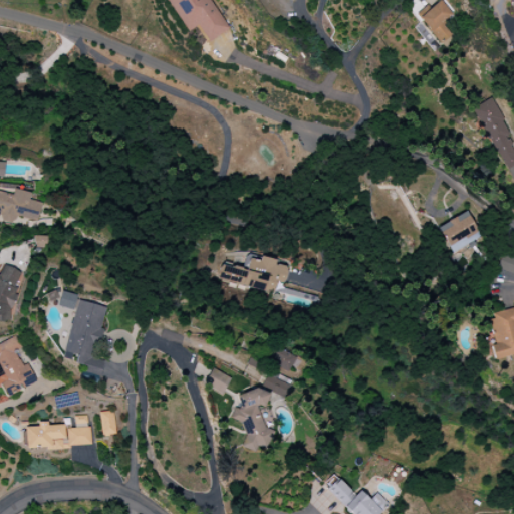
[(166,0),(186,32),(196,26),(206,43),(228,30),(209,0),(166,0)]
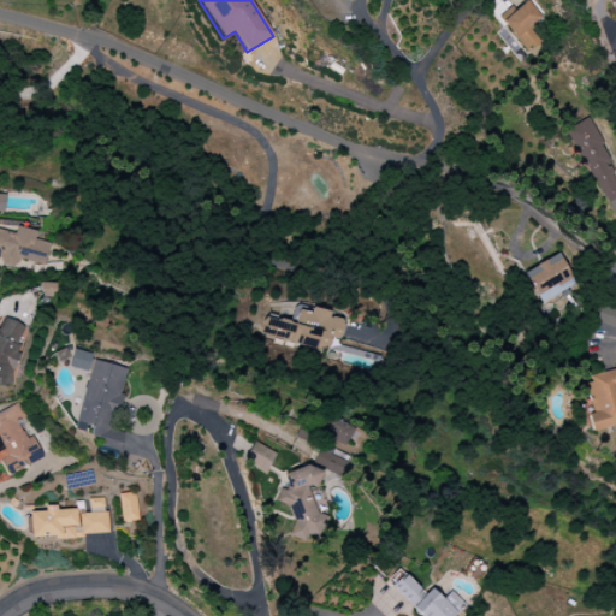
[(502,19),(525,53),(539,43),(529,28),(542,21),(528,1),(502,19)]
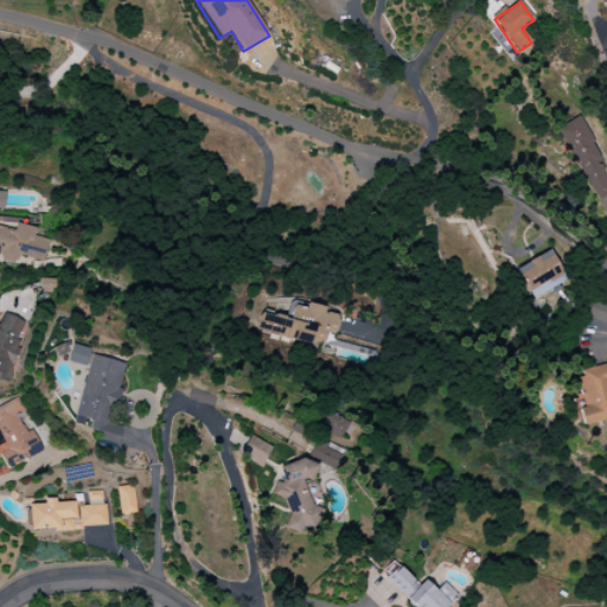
[(600,212),(606,208),(606,200),(604,195),(606,192),(606,180),(596,160),(600,158),(580,116),(557,127),(600,212)]
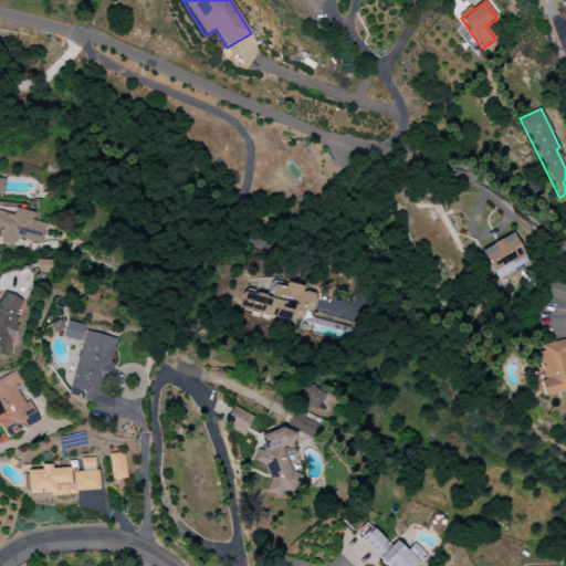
[(45,223),(31,220),(32,212),(14,208),(16,205),(0,201),(0,243),(14,247),(17,239),(40,244),(45,223)]
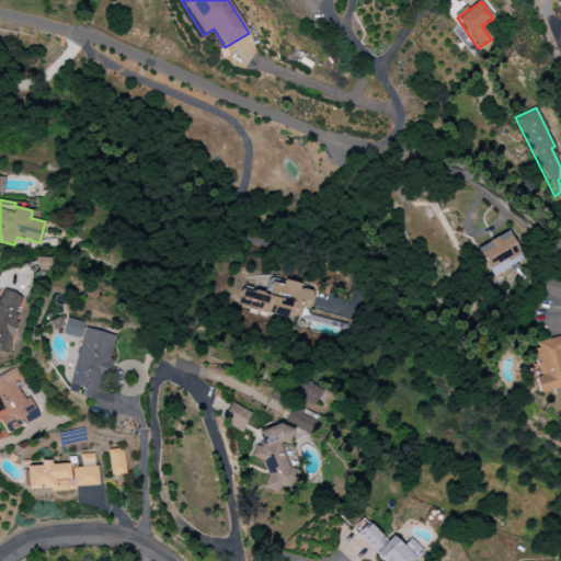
[(490,276),(523,261),(510,231),(476,247),(490,276)]
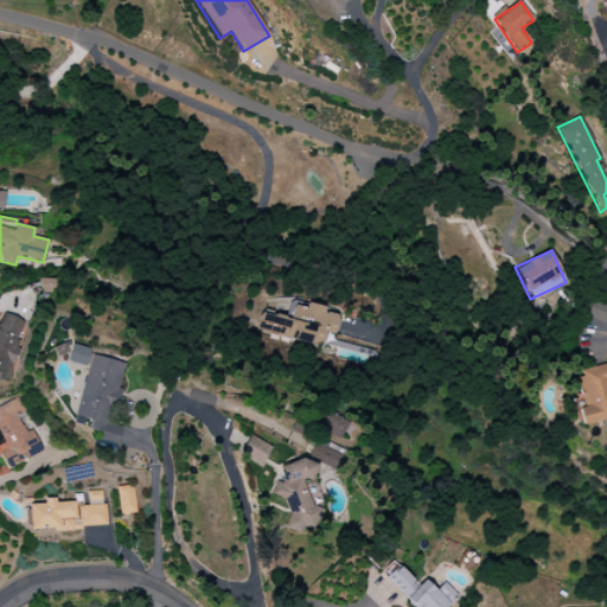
[(52,279),(39,279),(38,292),(52,293),(52,279)]
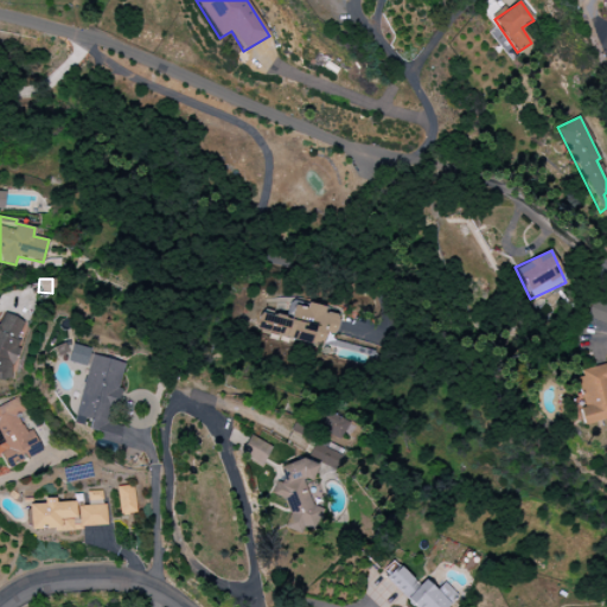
[(585,318),(606,326),(606,305),(592,299),(585,318)]
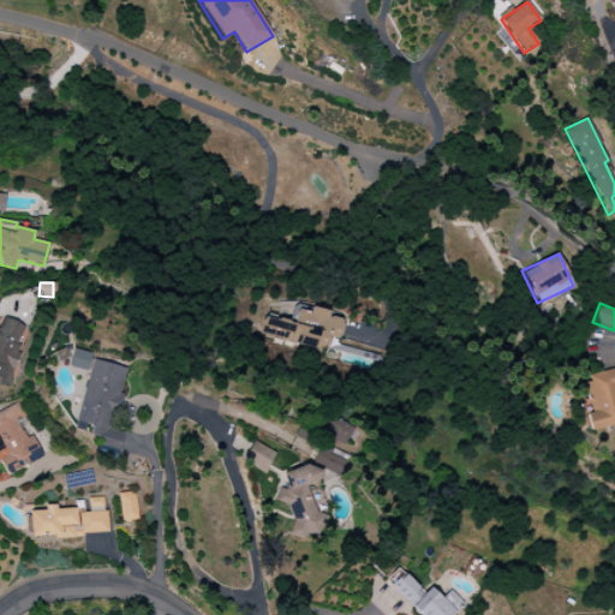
[(258,339),(326,348),(327,336),(339,339),(342,320),(328,317),(329,310),(310,308),(310,309),(292,306),(290,321),(261,316),(258,339)]
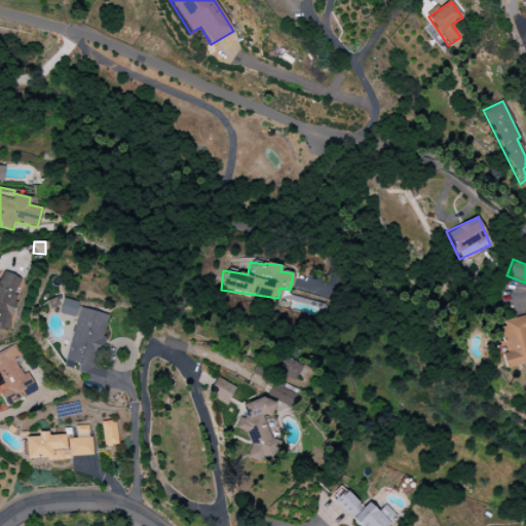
[(0,328),(13,329),(14,274),(0,273),(0,328)]
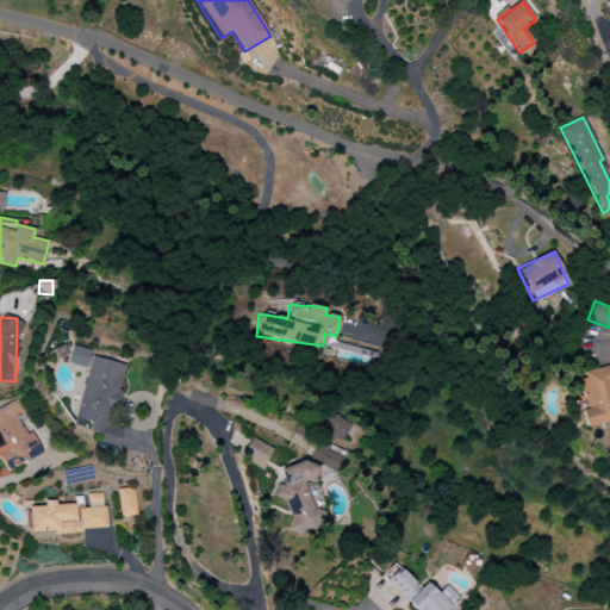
[(67,363),(86,368),(91,350),(72,346),(67,363)]
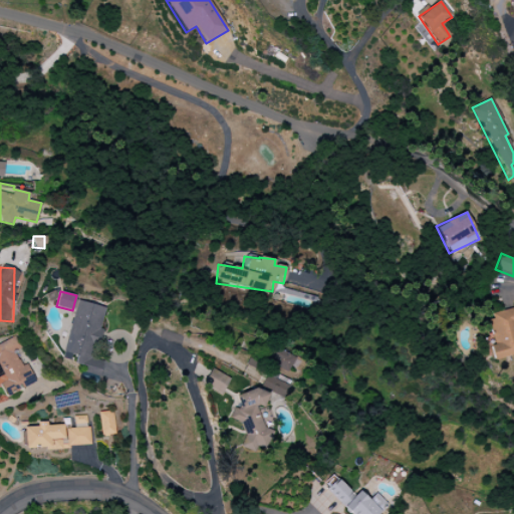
[(106,307),(75,300),(62,358),(72,361),(72,363),(85,366),(83,372),(98,376),(101,361),(90,358),(93,343),(97,344),(106,307)]
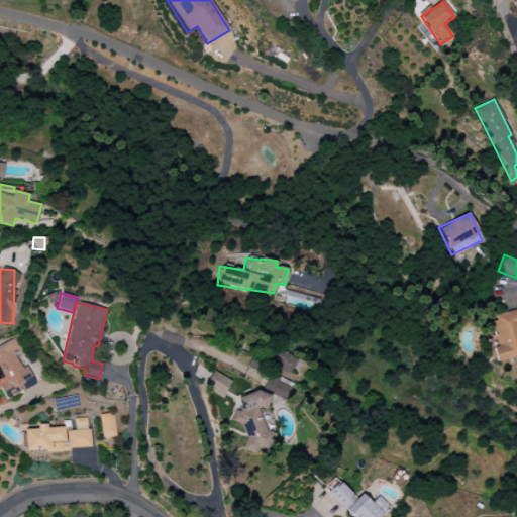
[(516,356),(516,309),(491,315),(498,346),(492,348),(495,362),(516,356)]
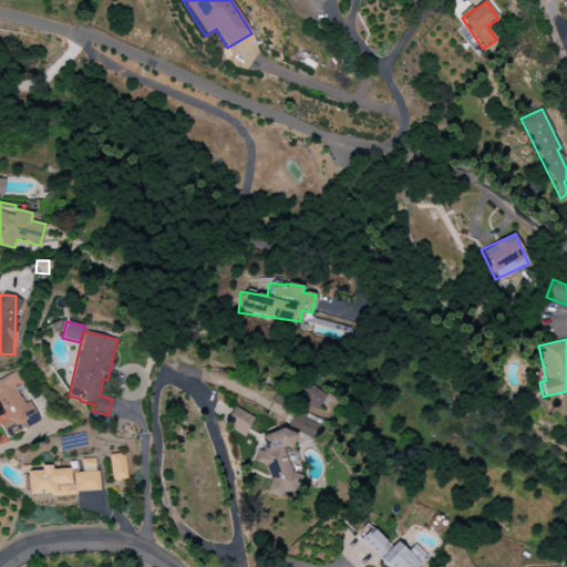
[(0,379),(0,423),(1,423),(7,436),(39,422),(30,401),(23,404),(17,389),(22,385),(17,372),(0,379)]
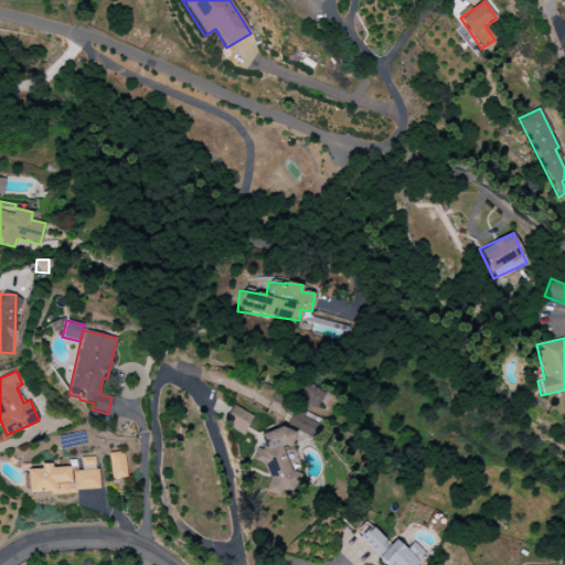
[(322,413),(330,396),(302,383),(295,400),(322,413)]
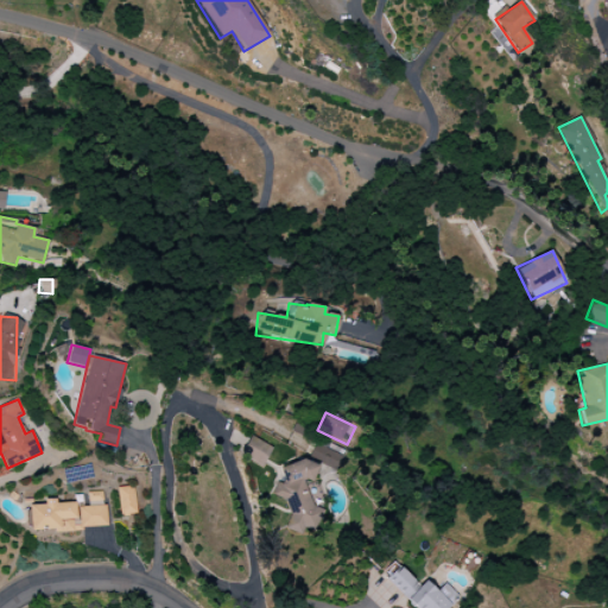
[(272,449),(249,436),(240,455),(261,467),(272,449)]
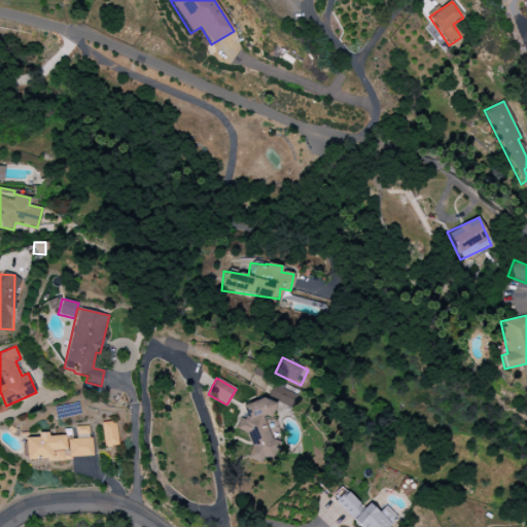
[(277,393),(274,401),(289,408),(295,392),(273,384),(270,391),(277,393)]
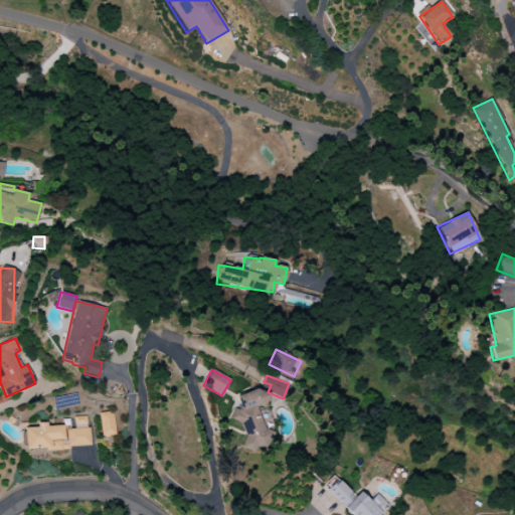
[(237,395),(240,407),(232,410),(229,418),(241,423),(245,437),(240,448),(254,453),(255,450),(267,447),(273,432),(264,428),(256,405),(264,408),(270,394),(256,389),(237,395)]
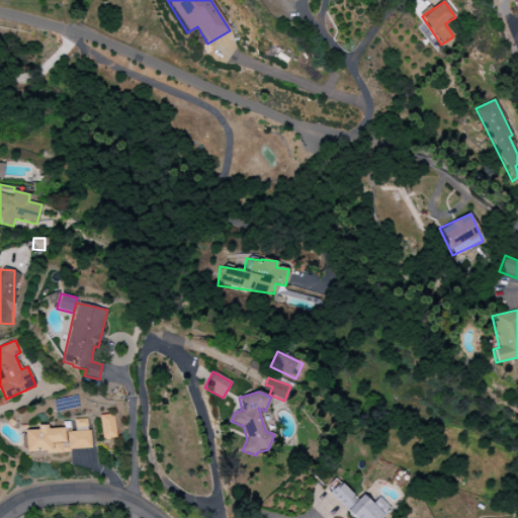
[(114,415),(100,415),(101,439),(115,439),(114,415)]
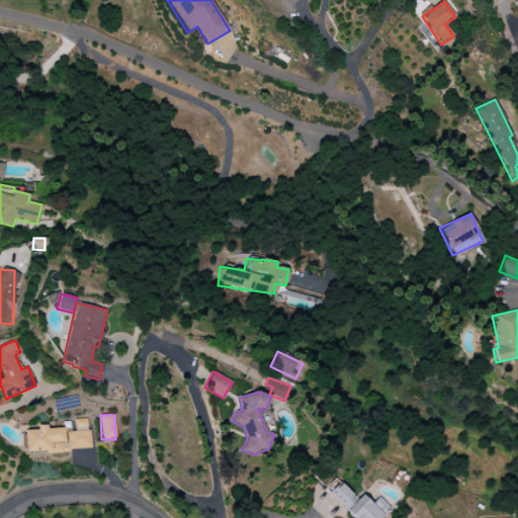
[(25,452),(91,450),(90,431),(65,432),(65,428),(47,429),(47,425),(36,425),(36,430),(24,430),(25,452)]
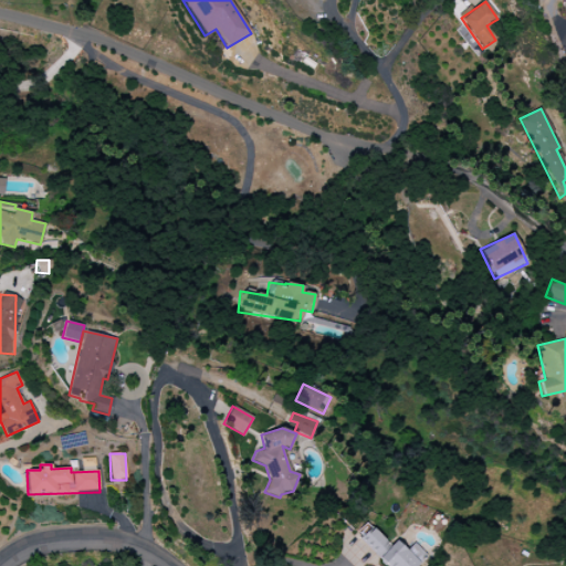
[(406,551),(395,541),(390,545),(370,527),(359,541),(386,565),(415,565),(426,555),(412,543),(406,551)]
